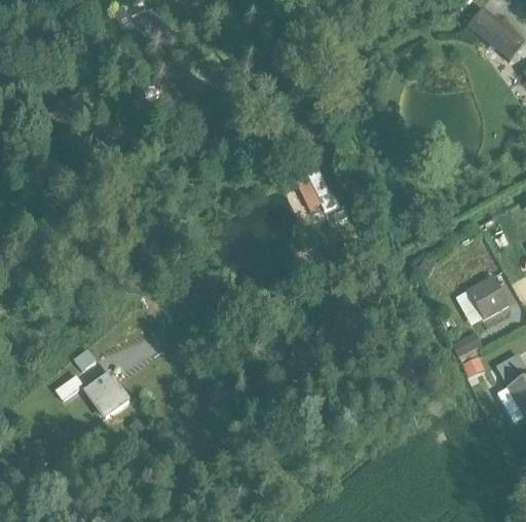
[(127,16),(122,6),(113,10),(133,51),(142,47),(167,37),(154,7),(132,17),(130,14),(127,16)]
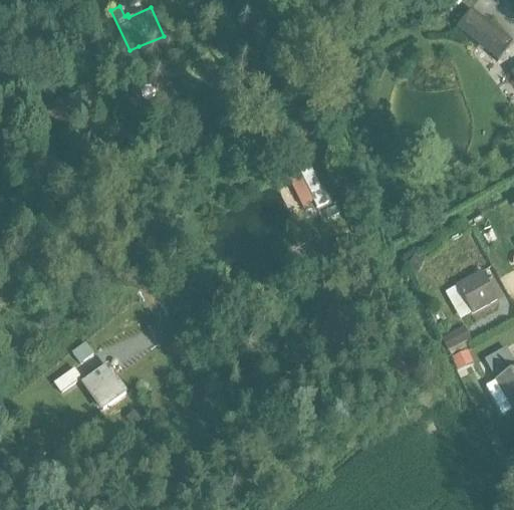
[(470,7),(456,25),(498,58),(512,41),(470,7)]
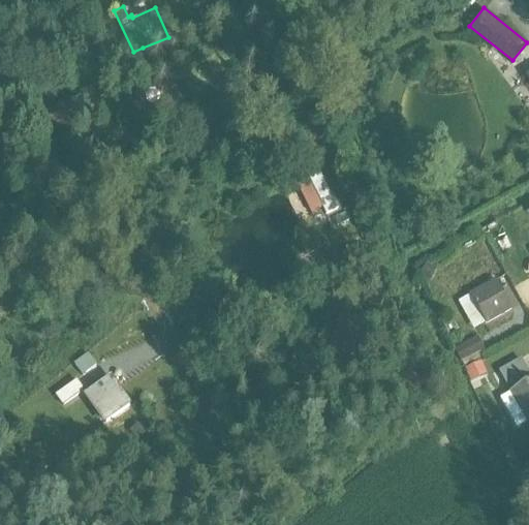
[(67,97),(37,110),(45,131),(87,116),(80,95),(67,99),(67,97)]
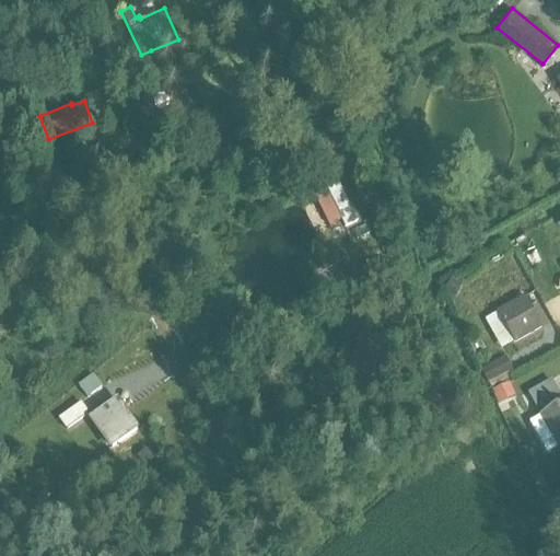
[(338,182),(315,193),(328,221),(340,216),(345,224),(356,219),(338,182)]
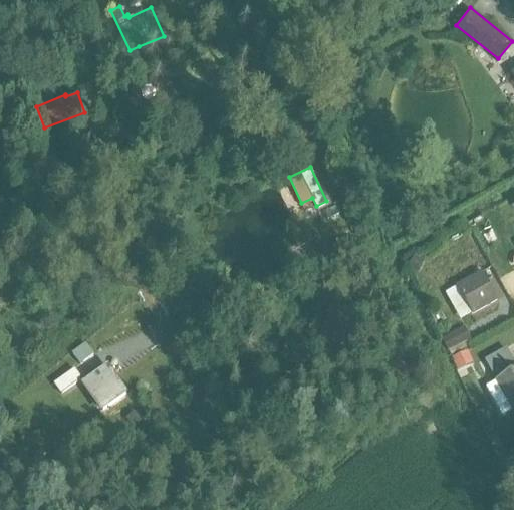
[(408,264),(419,270),(425,258),(414,253),(408,264)]
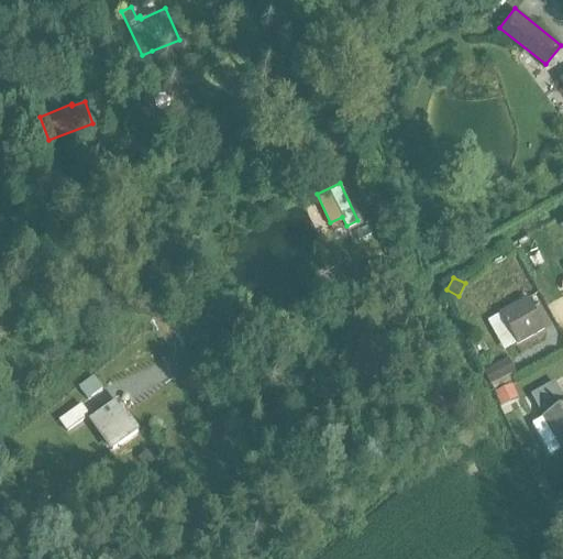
[(499,311),(516,341),(516,342),(544,326),(527,295),(499,311)]
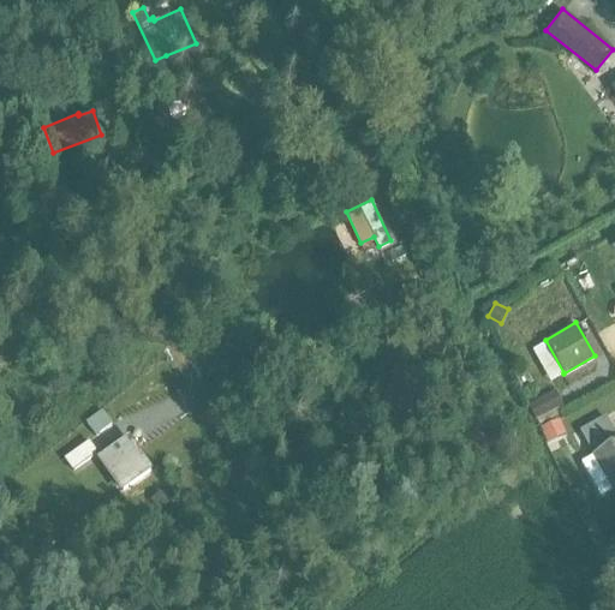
[(551,380),(563,372),(545,340),(532,347),(551,380)]
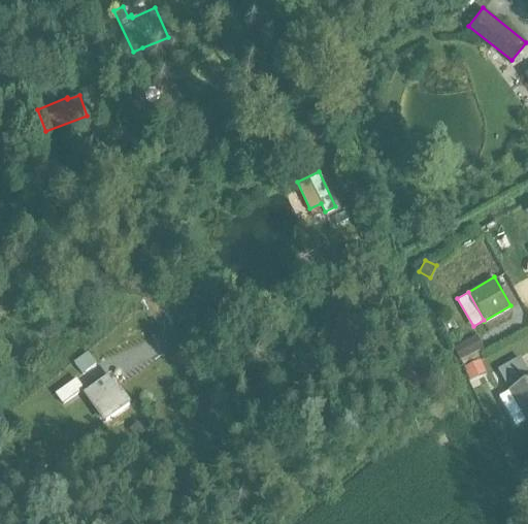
[(454,346),(461,358),(482,347),(484,346),(476,333),(456,345),(454,346)]
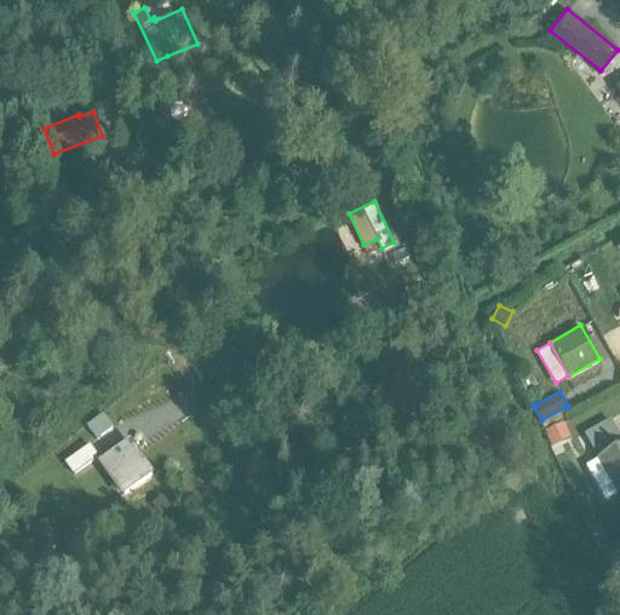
[(566,407),(541,420),(544,426),(569,413),(566,407)]
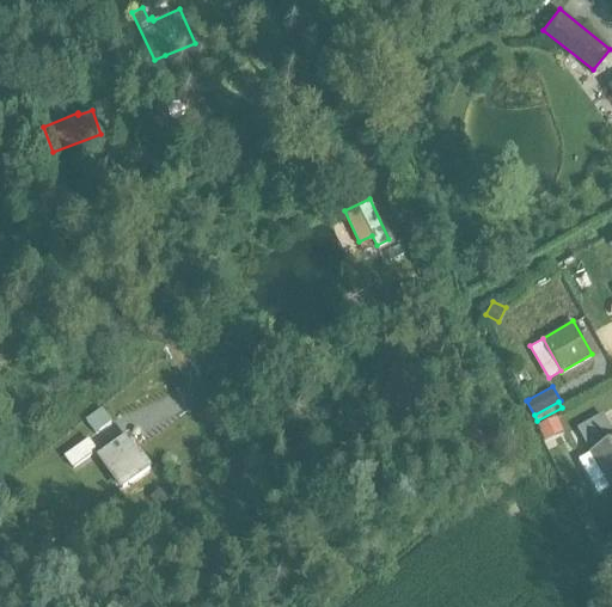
[(102,405),(85,416),(95,430),(111,418),(102,405)]
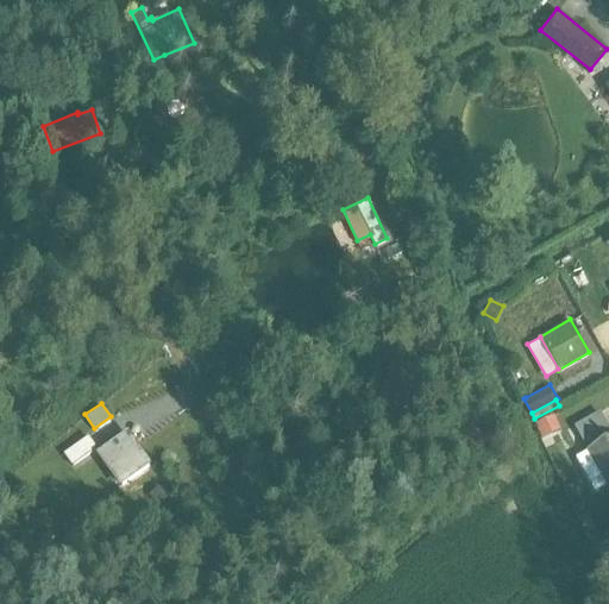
[(608,425),(600,408),(573,422),(588,447),(608,434),(608,425)]
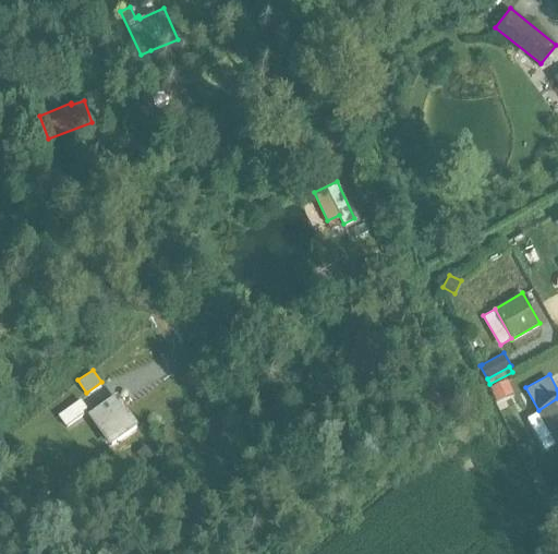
[(507,378),(489,386),(496,399),(513,392),(507,378)]
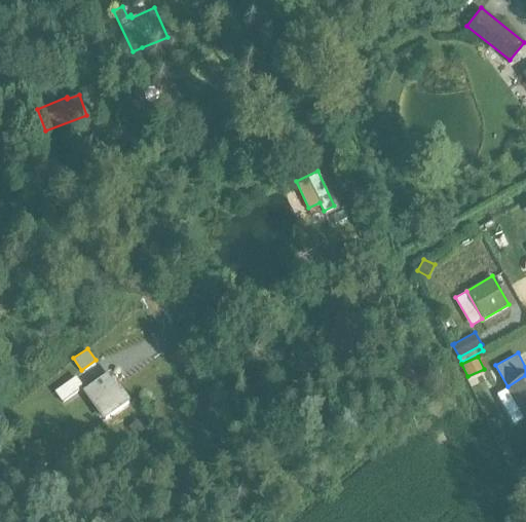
[(82,389),(102,418),(130,399),(110,369),(82,389)]
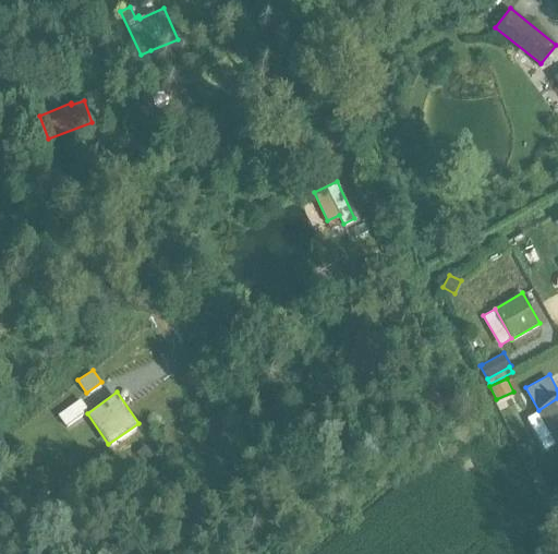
[(80,397),(58,412),(65,423),(88,408),(80,397)]
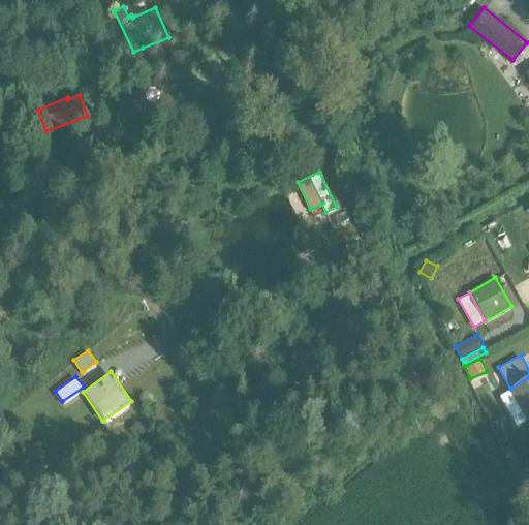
[(500,395),(517,425),(526,420),(526,421),(528,419),(528,377),(510,389),(500,395)]
